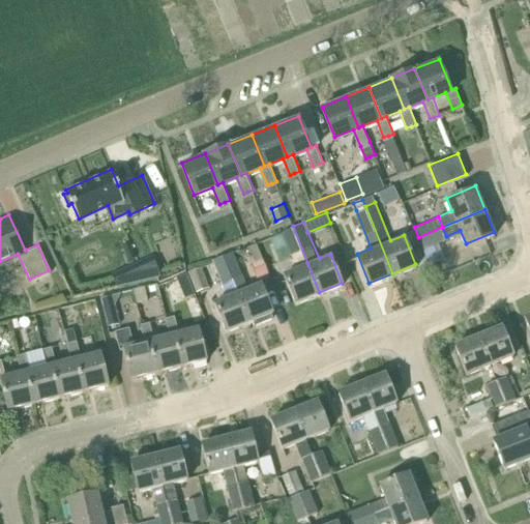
[(283,231),(270,235),(270,236),(278,258),(282,257),(292,253),(298,266),(284,272),(296,301),(319,292),(307,263),(293,226),(283,231)]
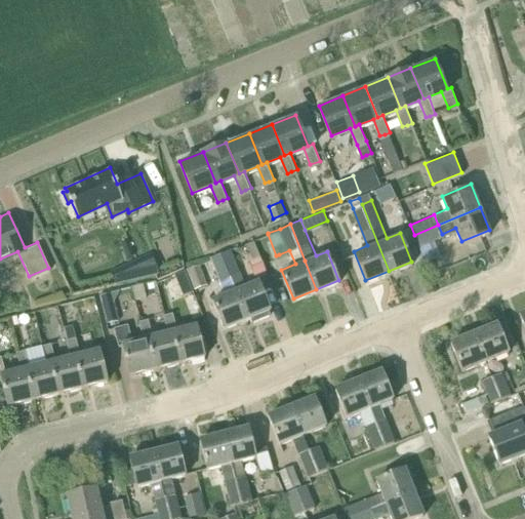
[(438,225),(414,235),(416,240),(418,244),(432,238),(442,234),(438,225)]
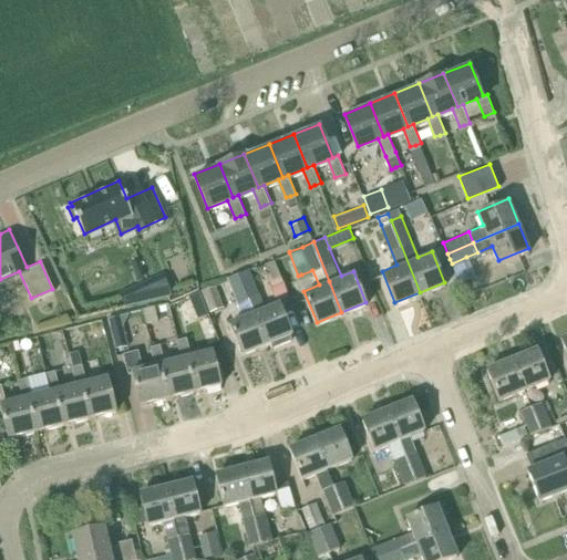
[(466,257),(452,263),(459,280),(474,273),(466,257)]
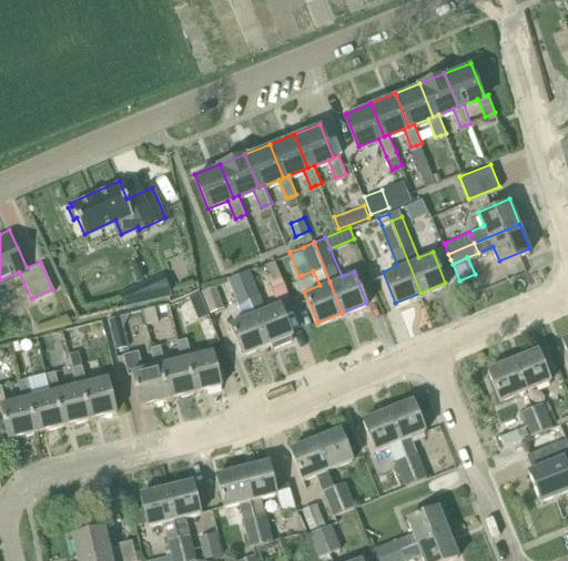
[(265,307),(249,265),(237,269),(254,312),(266,343),(276,338),(279,343),(291,337),(288,334),(291,333),(279,302),(265,307)]
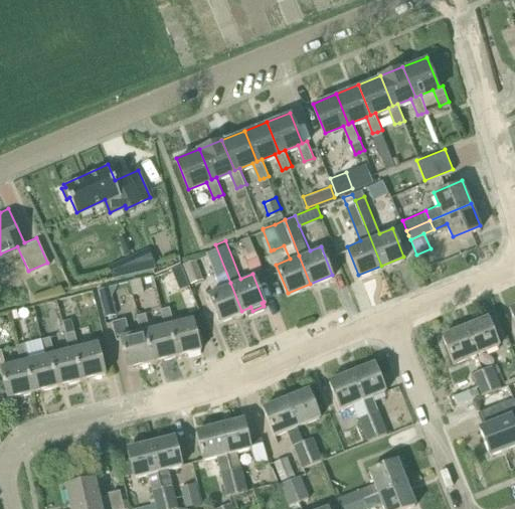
[(230,283),(215,244),(206,248),(221,287),(208,292),(219,320),(241,311),(230,283)]
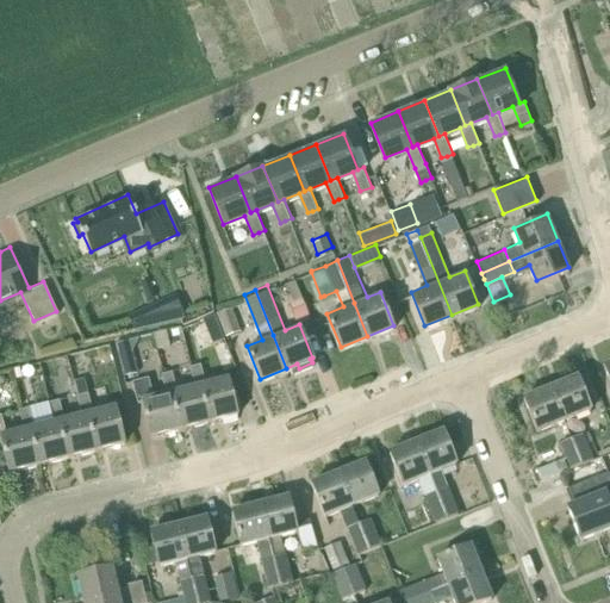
[(175,292),(148,304),(155,321),(185,314),(175,292)]
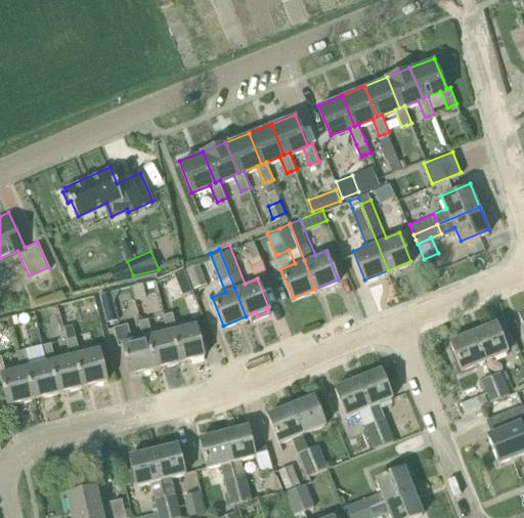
[(255,275),(266,270),(258,253),(247,258),(255,275)]
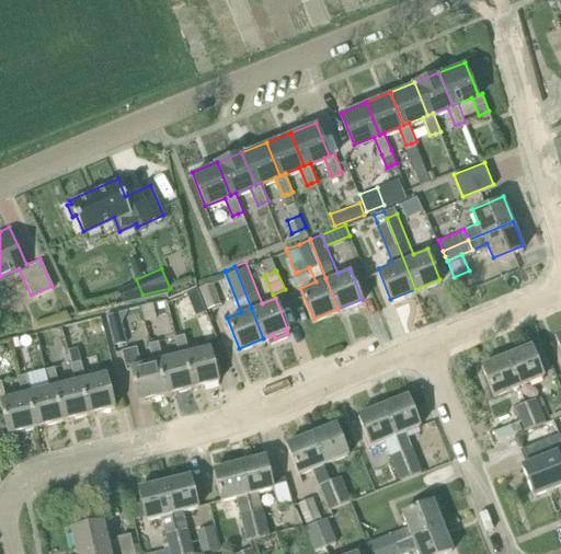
[(199,285),(208,306),(221,300),(214,279),(199,285)]
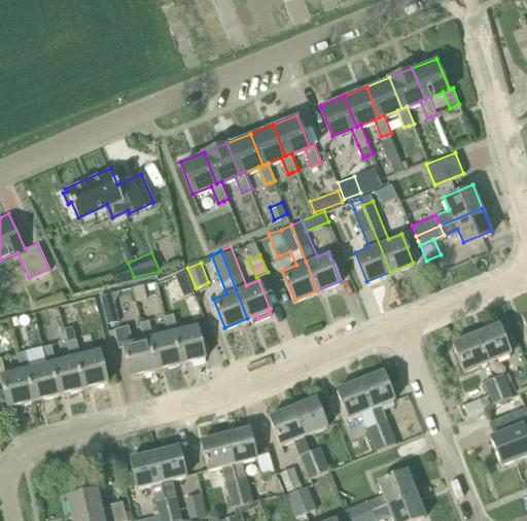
[(119,318),(114,300),(102,303),(107,321),(119,318)]
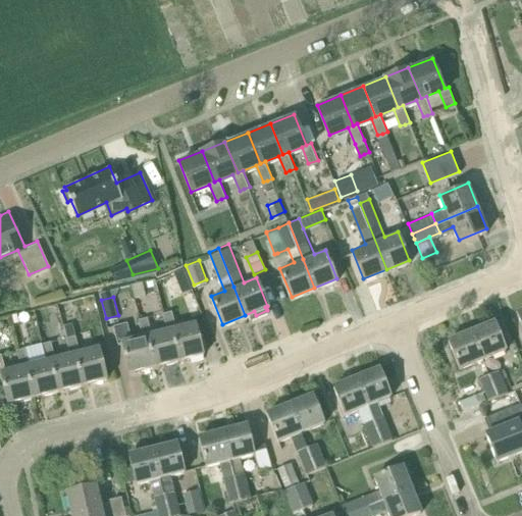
[(170,327),(178,358),(203,352),(196,320),(175,325),(171,309),(161,311),(165,328),(170,327)]
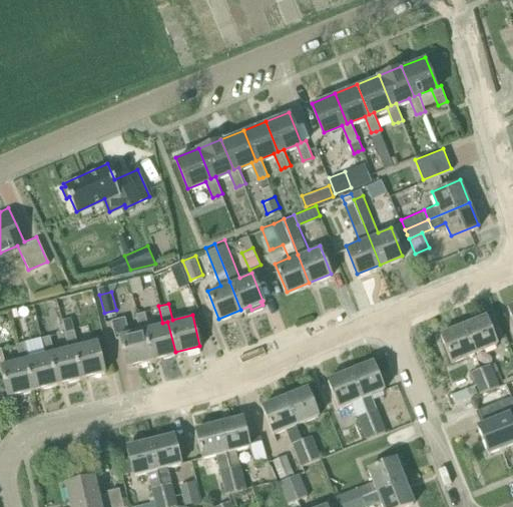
[(143,310),(134,312),(138,329),(143,328),(150,358),(175,352),(167,322),(162,323),(147,327),(143,310)]
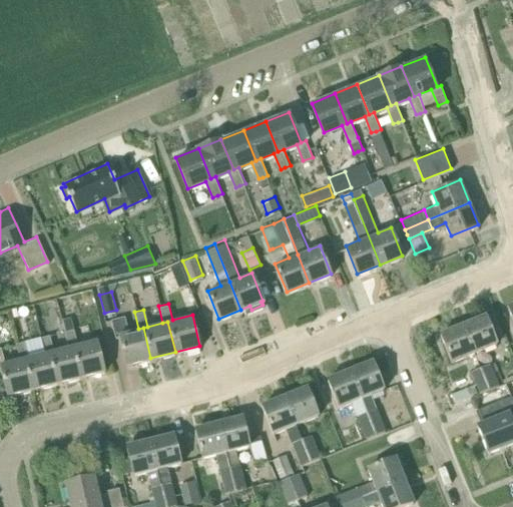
[(463,323),(474,351),(497,342),(486,314),(463,323)]
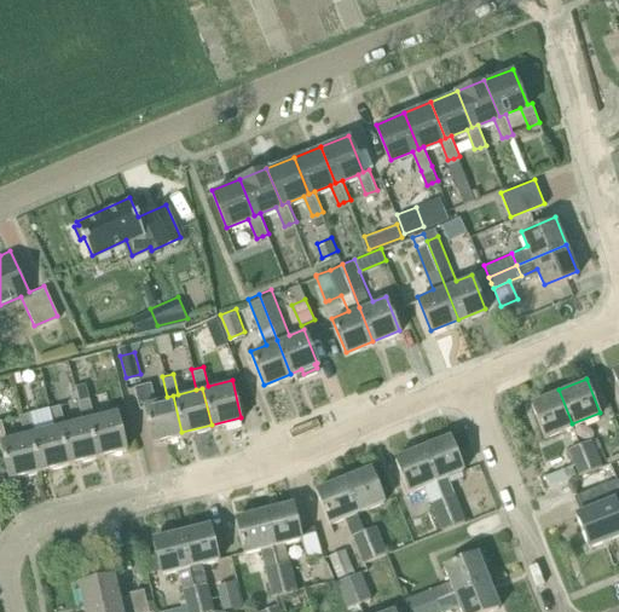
[(173,396),(167,397),(155,400),(150,380),(132,385),(138,406),(143,404),(152,439),(181,432),(173,396)]
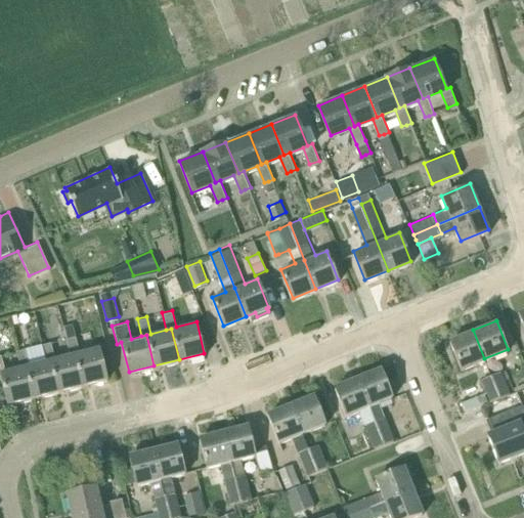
[(73,324),(67,326),(66,326),(69,337),(67,337),(71,354),(74,353),(82,384),(106,378),(98,347),(80,351),(73,324)]
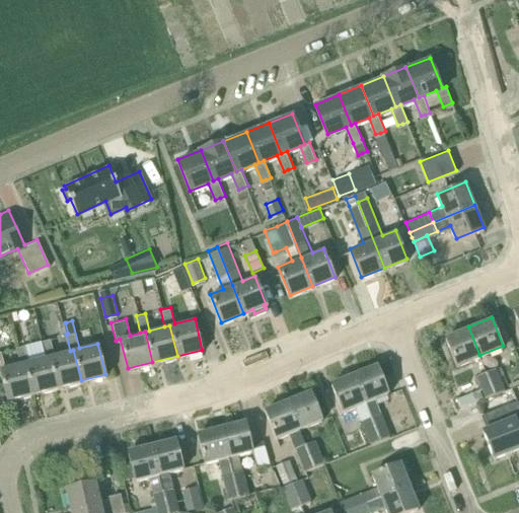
[(445,336),(456,364),(479,355),(468,326),(445,336)]
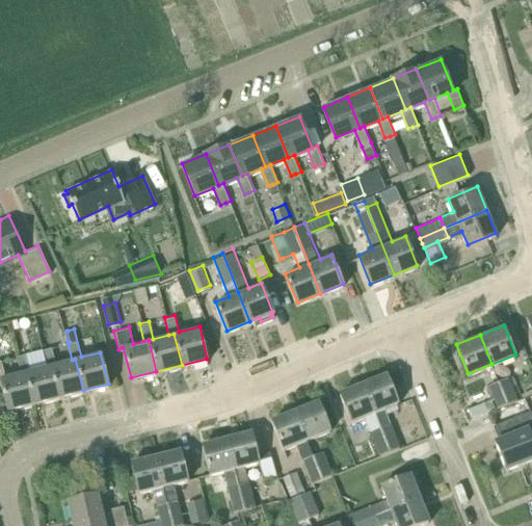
[(52,346),(43,348),(47,366),(50,365),(58,396),(83,390),(75,359),(72,360),(56,363),(52,346)]
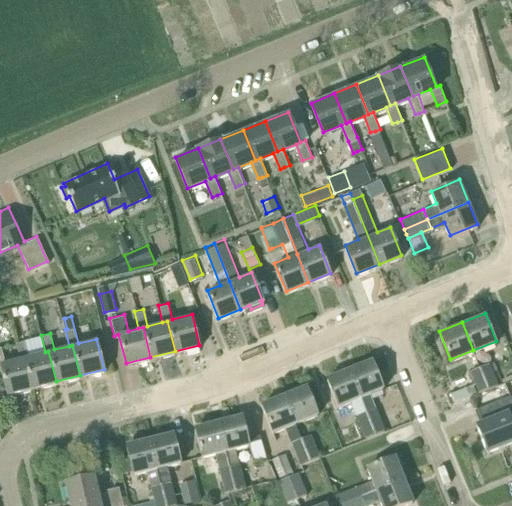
[(26,339),(17,341),(21,358),(24,357),(32,387),(56,381),(48,351),(45,352),(30,355),(26,339)]
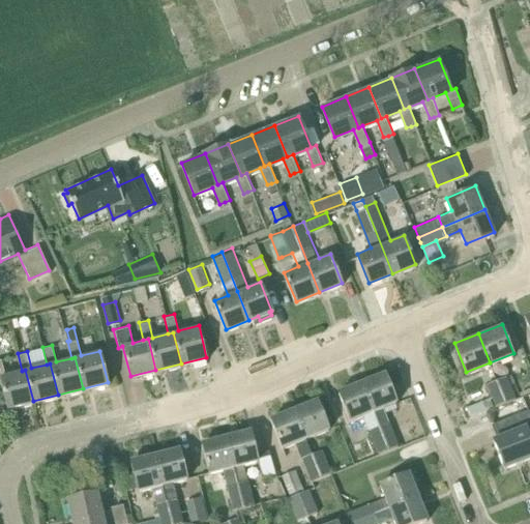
[(6,375),(1,357),(0,357),(0,377),(0,378),(7,407),(33,401),(25,370),(22,371),(6,375)]
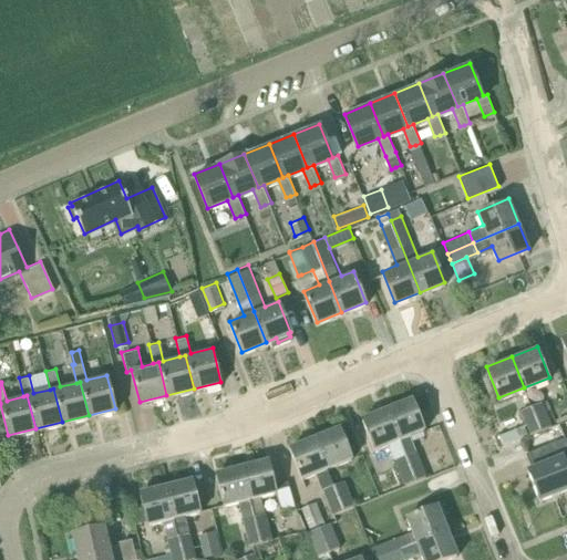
[(416,479),(428,475),(412,432),(424,427),(412,397),(388,406),(416,479)]
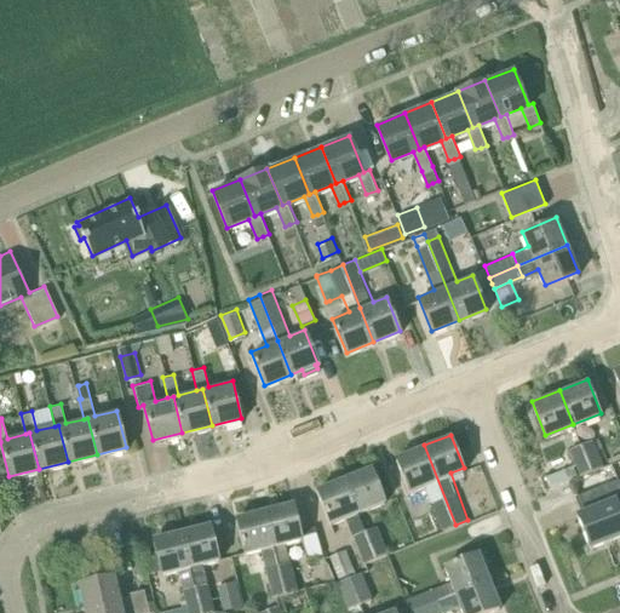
[(591,439),(581,442),(592,470),(603,464),(591,439)]
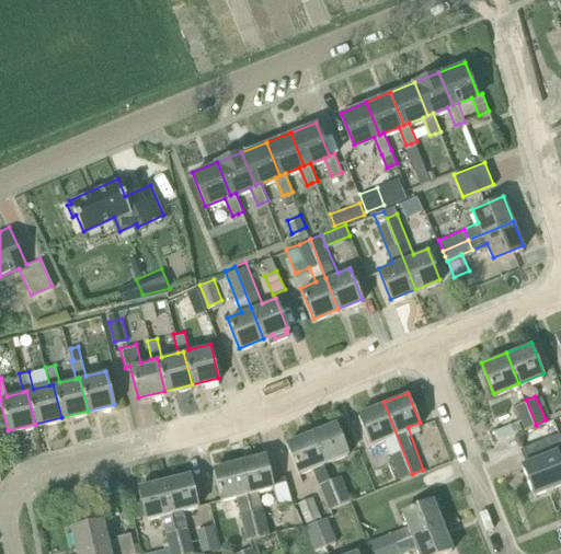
[(524,429),(536,425),(526,400),(514,405),(524,429)]
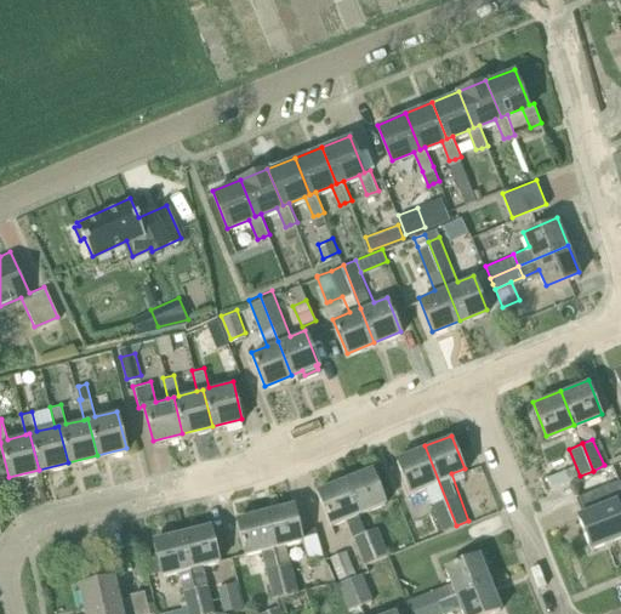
[(426,484),(433,501),(444,530),(456,526),(425,445),(397,456),(410,490),(426,484)]
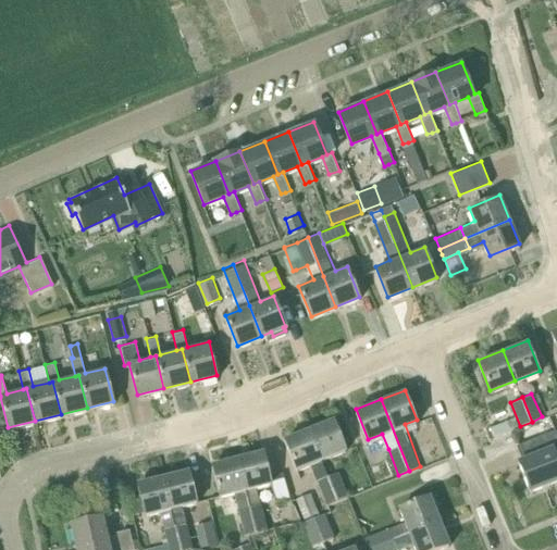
[(490,425),(493,434),(517,424),(514,415),(490,425)]
